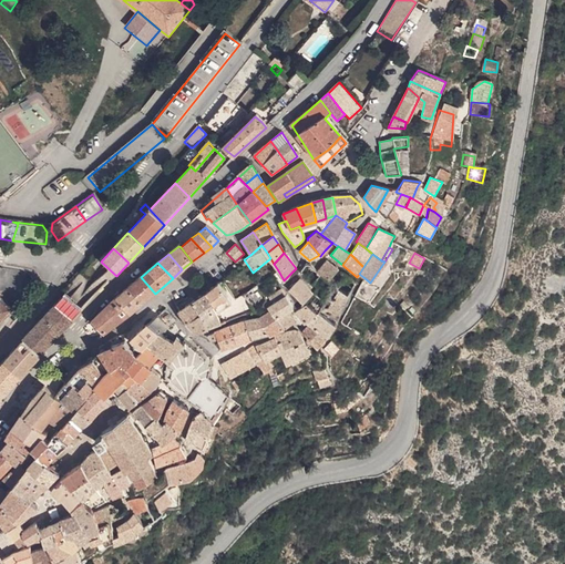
[(329,278),(337,272),(326,263),(318,269),(321,273),(329,278)]
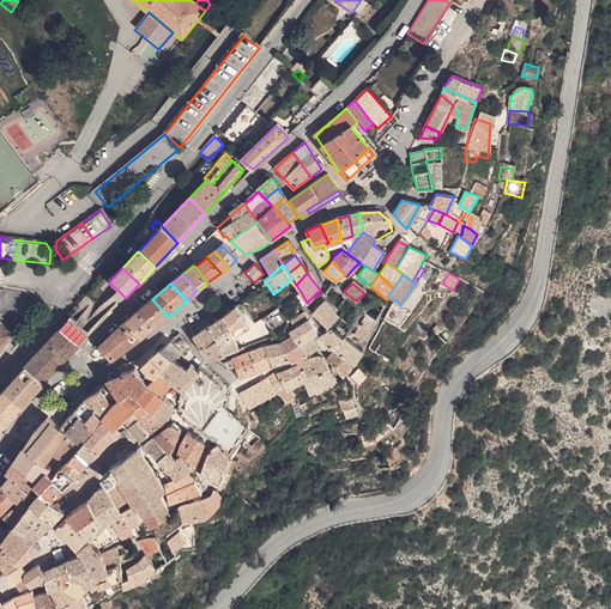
[(331,286),(326,293),(337,306),(348,294),(344,291),(331,286)]
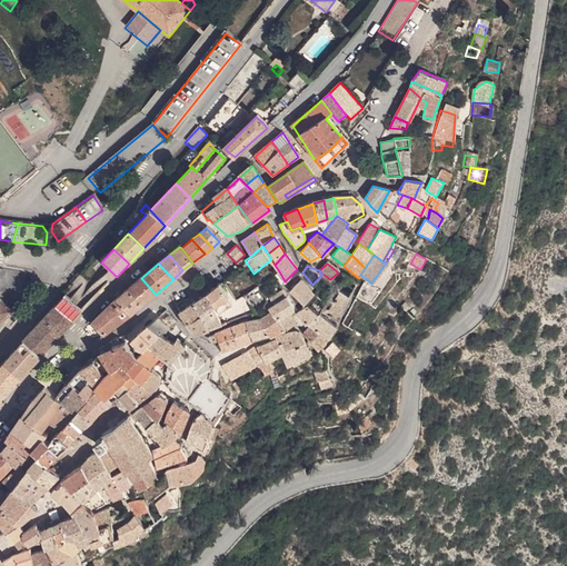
[(341,275),(338,272),(330,279),(338,285),(345,277),(341,275)]
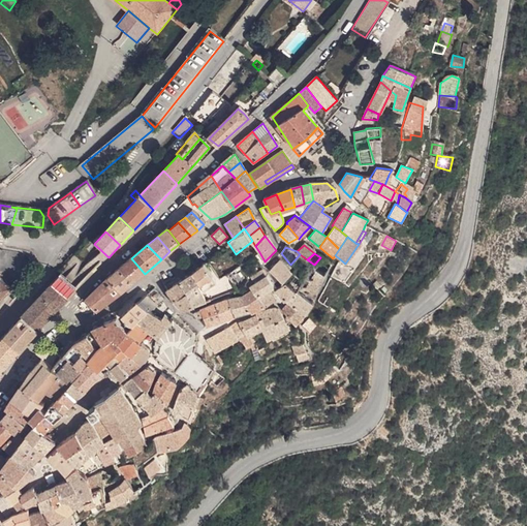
[(305,275),(313,267),(314,265),(307,259),(300,254),(290,265),(292,267),(305,275)]
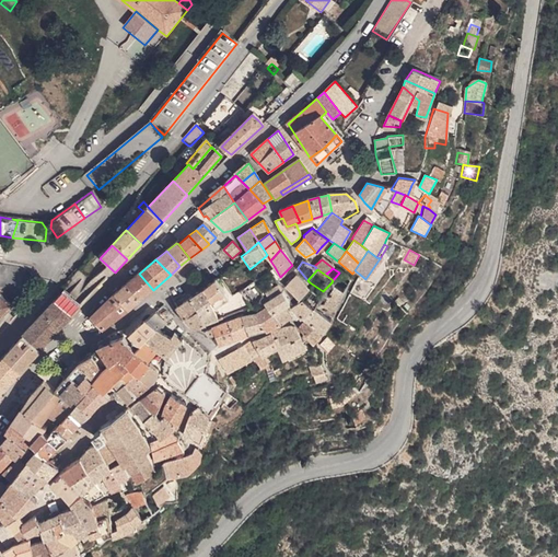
[(339,273),(333,280),(332,282),(343,291),(350,279),(339,273)]
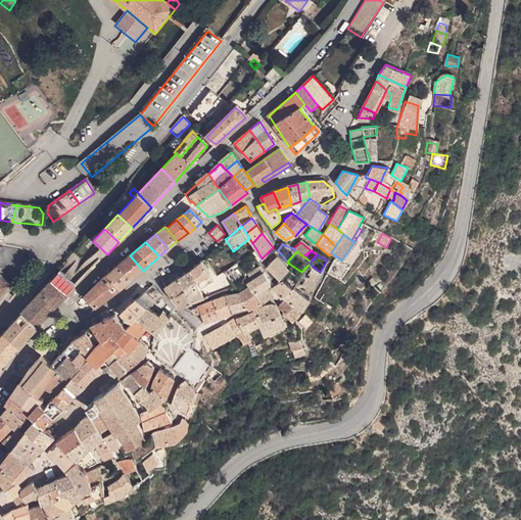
[(143,271),(130,255),(117,267),(130,283),(143,271)]
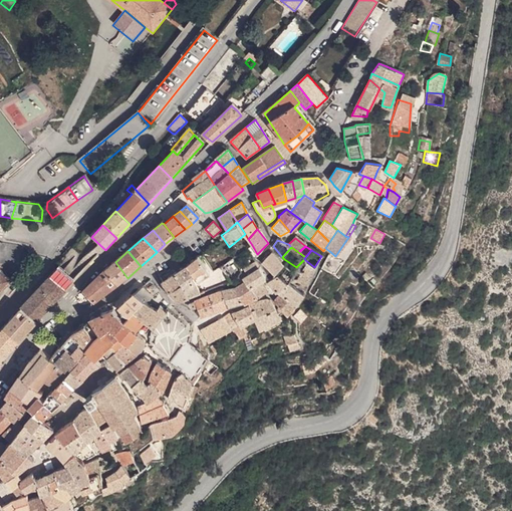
[(273,275),(283,265),(271,254),(262,263),(273,275)]
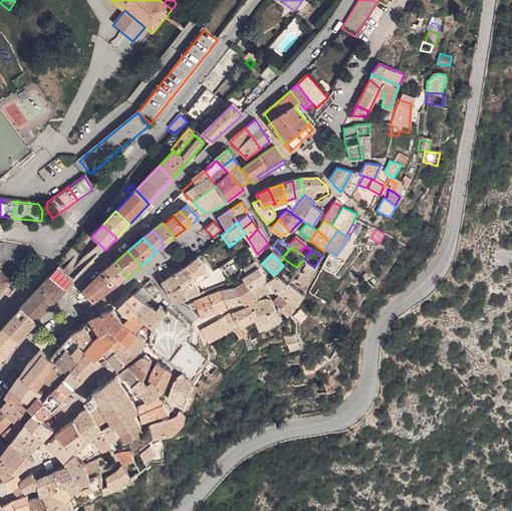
[(192,279),(205,270),(197,257),(191,261),(185,266),(192,279)]
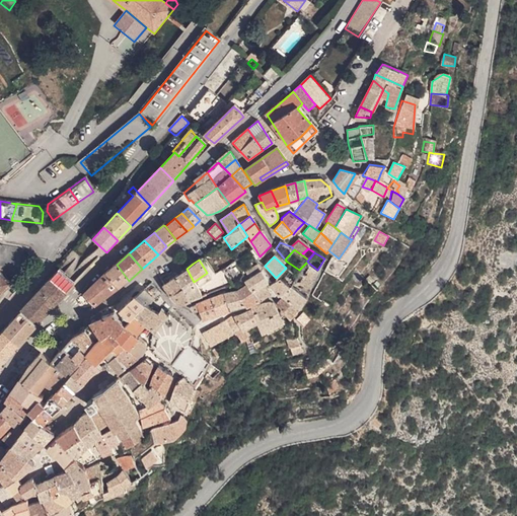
[(223,270),(232,286),(240,283),(246,275),(236,262),(223,270)]
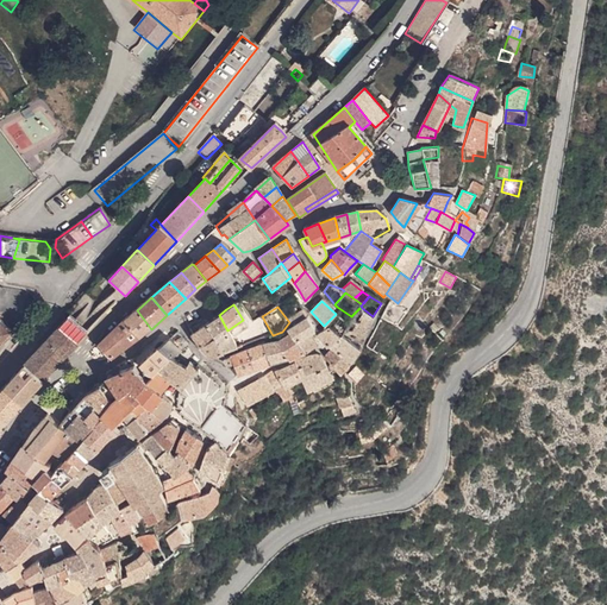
[(373,316),(361,307),(351,316),(349,323),(343,333),(362,342),(373,316)]
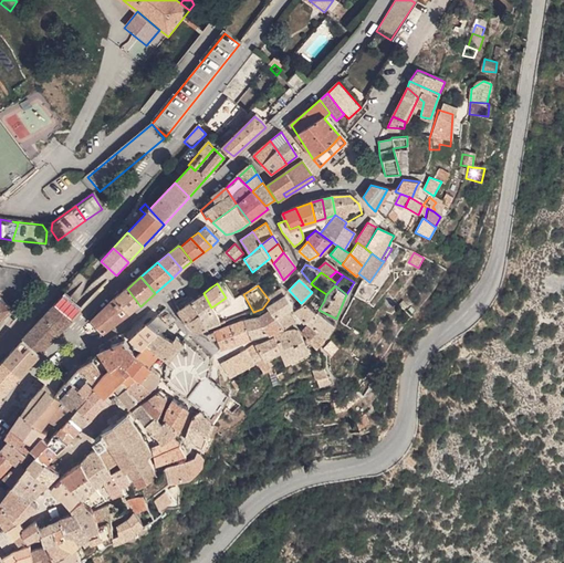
[(141,306),(127,289),(116,298),(129,315),(141,306)]
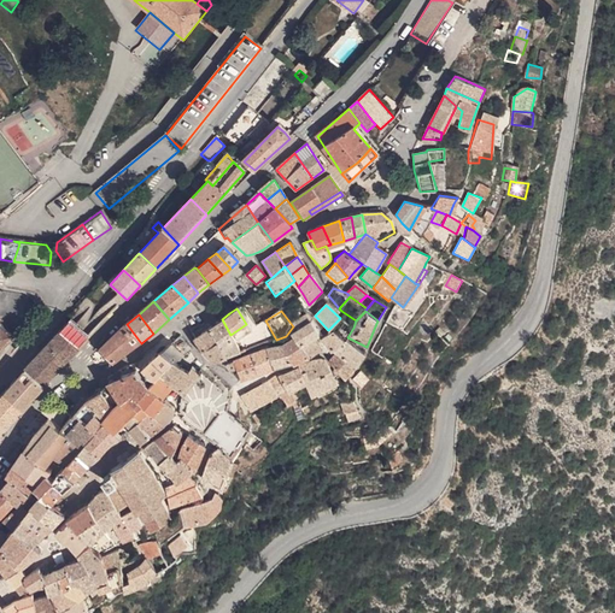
[(347,337),(353,328),(340,318),(328,330),(331,331),(343,343),(345,340),(347,337)]
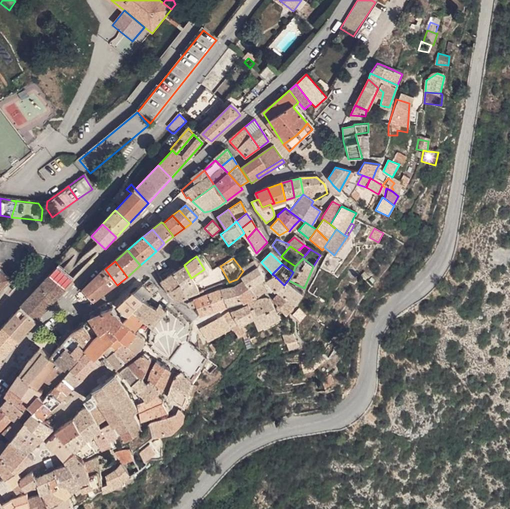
[(54,265),(33,291),(38,294),(60,271),(54,265)]
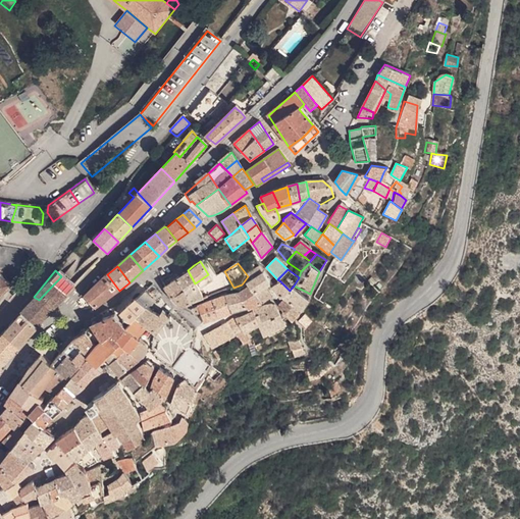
[(188,270),(175,279),(184,291),(195,283),(188,270)]
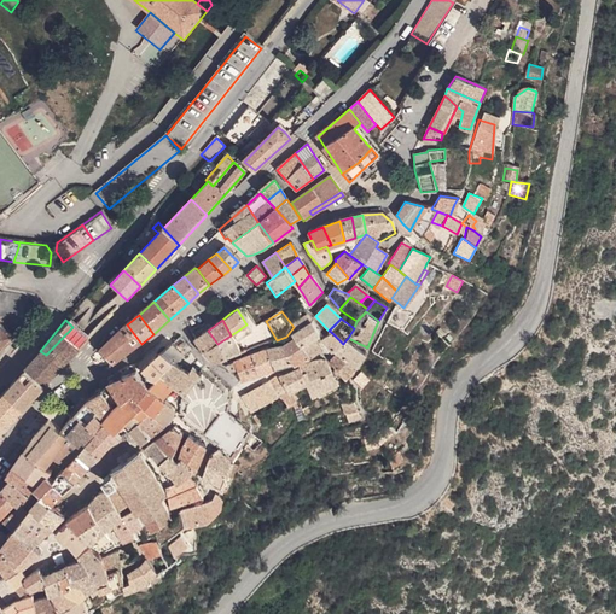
[(292,339),(303,351),(315,341),(320,337),(311,321),(292,338),(292,339)]
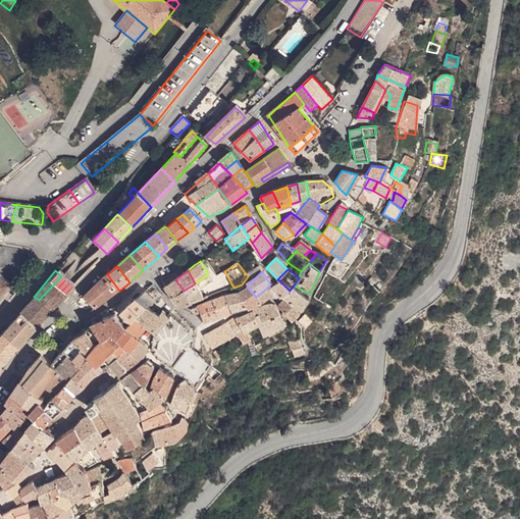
[(119,291),(107,274),(96,286),(107,300),(119,291)]
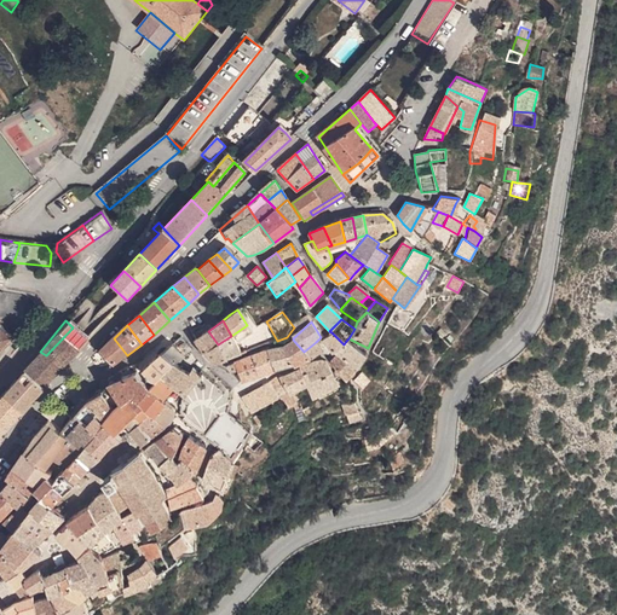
[(46,355),(40,352),(39,353),(61,372),(88,342),(73,328),(46,355)]
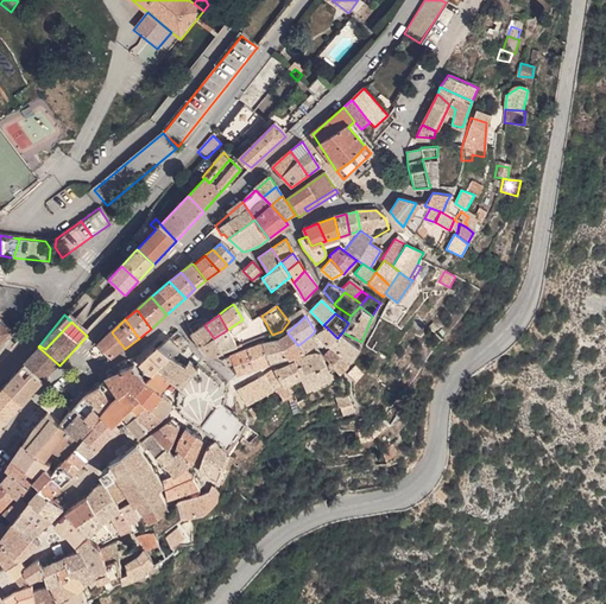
[(200,348),(214,338),(204,325),(190,335),(200,348)]
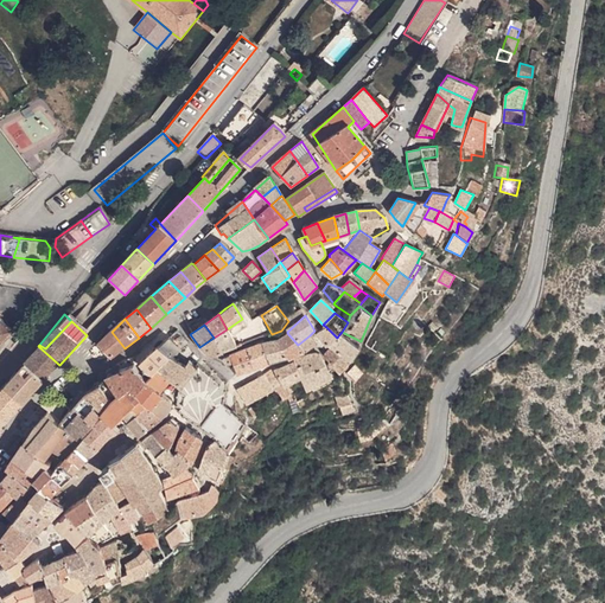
[(317,335),(326,347),(328,347),(337,338),(325,326),(317,335)]
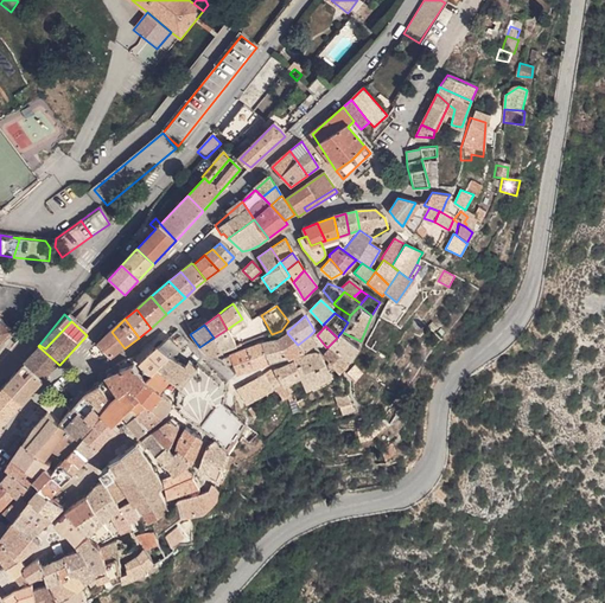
[(0,345),(10,334),(0,327),(0,345)]
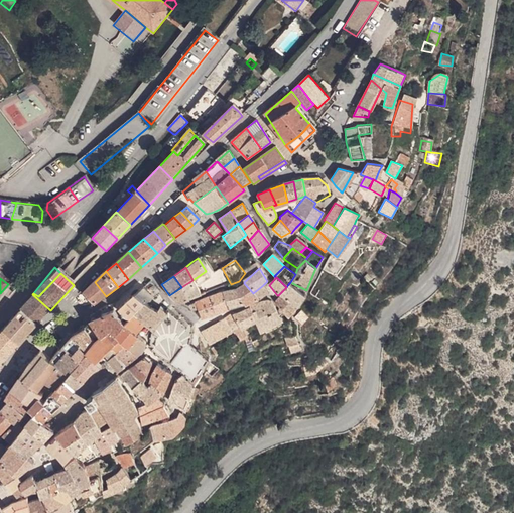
[(193,280),(181,287),(190,299),(201,296),(193,280)]
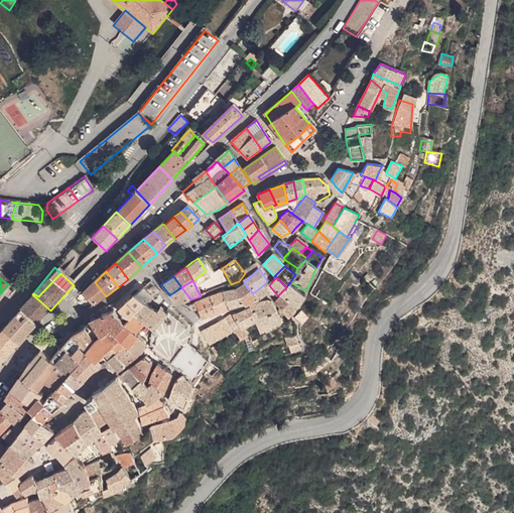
[(82,296),(93,307),(106,296),(95,282),(82,296)]
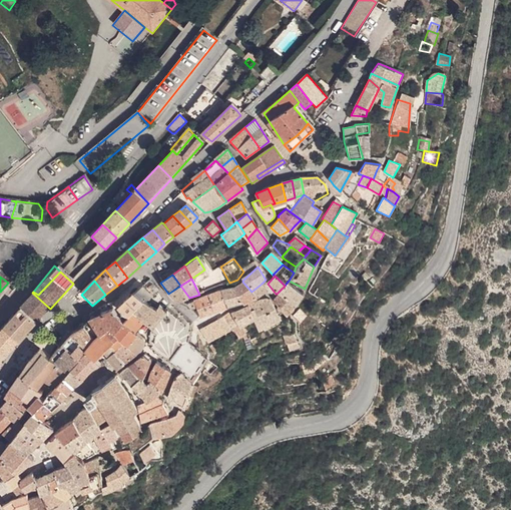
[(134,294),(143,303),(144,304),(158,292),(148,281),(134,294)]
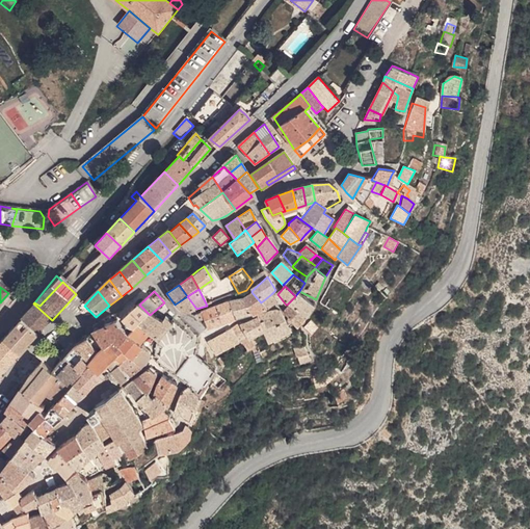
[(252,315),(253,316),(269,311),(261,302),(252,292),(243,299),(252,315)]
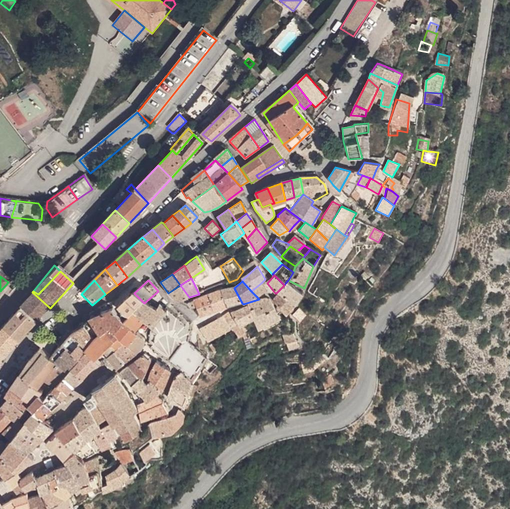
[(286,299),(292,304),(301,292),(286,282),(284,285),(276,293),(278,294),(286,299)]
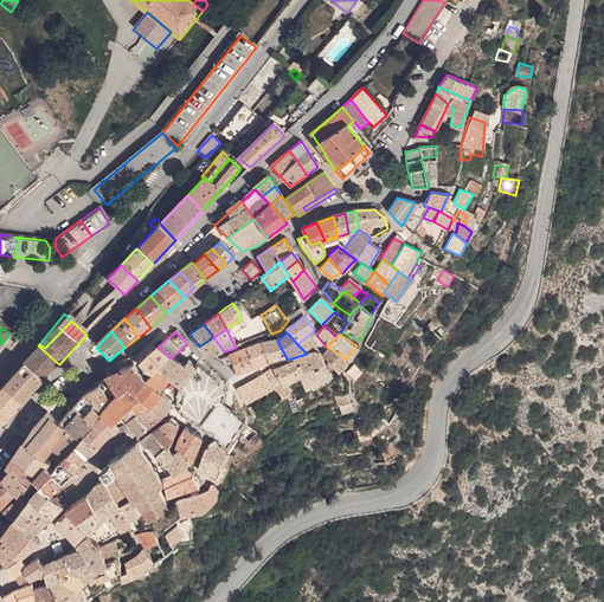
[(307,354),(315,344),(309,335),(297,344),(307,354)]
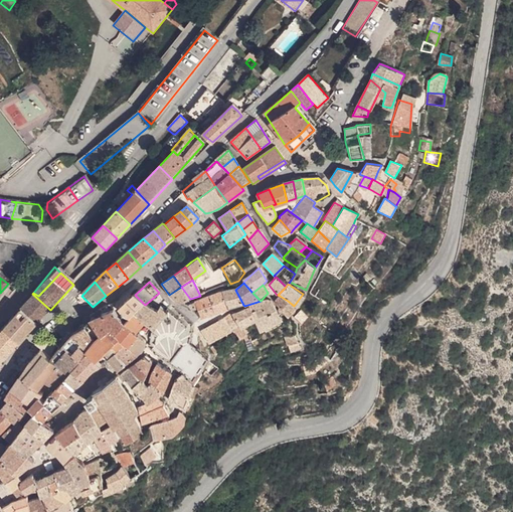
[(181,287),(169,295),(178,305),(190,299),(181,287)]
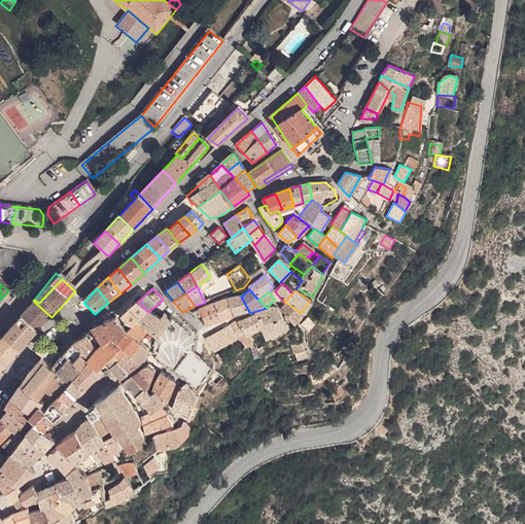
[(249,312),(241,297),(226,301),(234,317),(249,312)]
